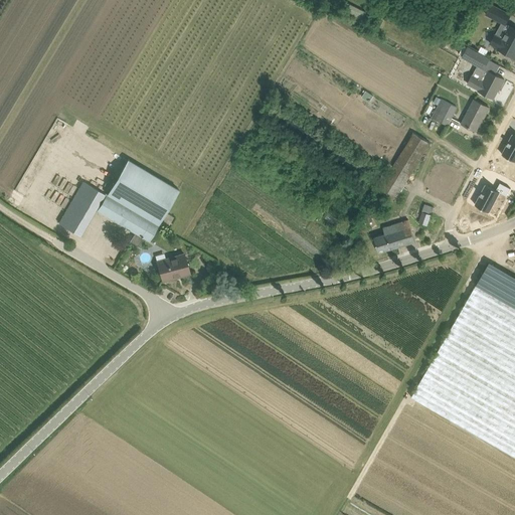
[(354,19),(364,24),(370,13),(342,0),(322,0),(356,17),(354,19)]
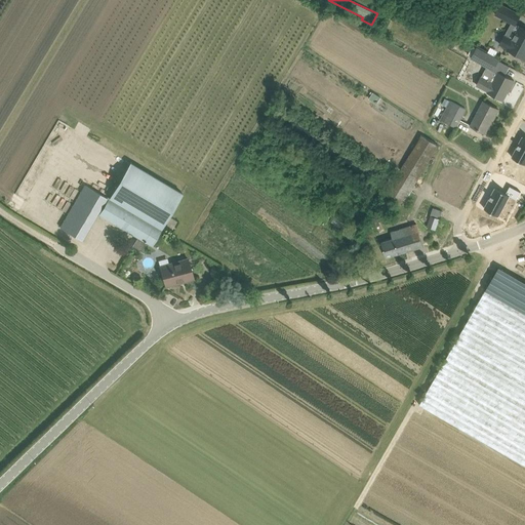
[(521,14),(500,4),(495,14),(516,25),(521,14)]
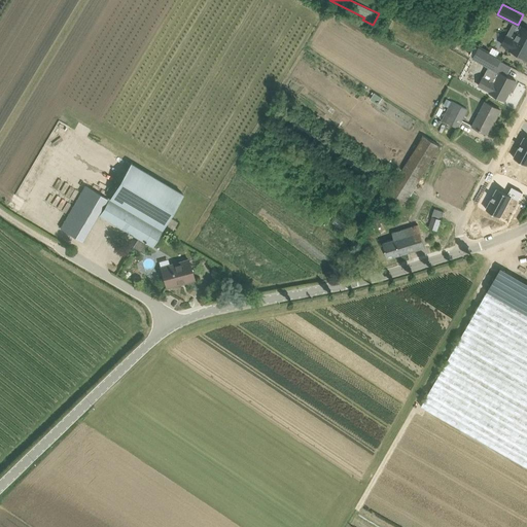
[(526,26),(523,25),(516,38),(507,34),(502,42),(511,47),(526,57),(526,26)]
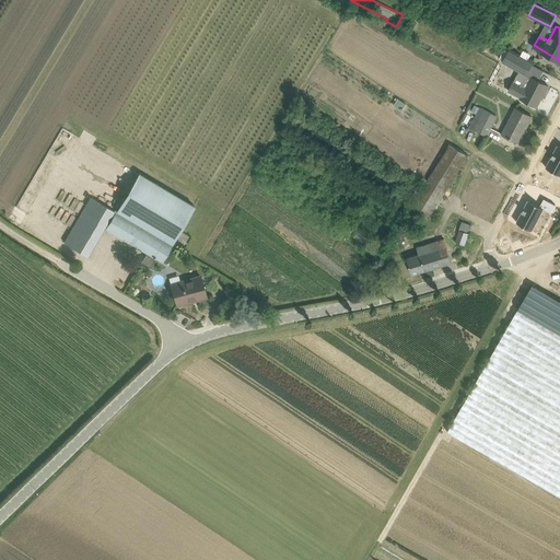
[(509,49),(502,62),(526,76),(533,63),(509,49)]
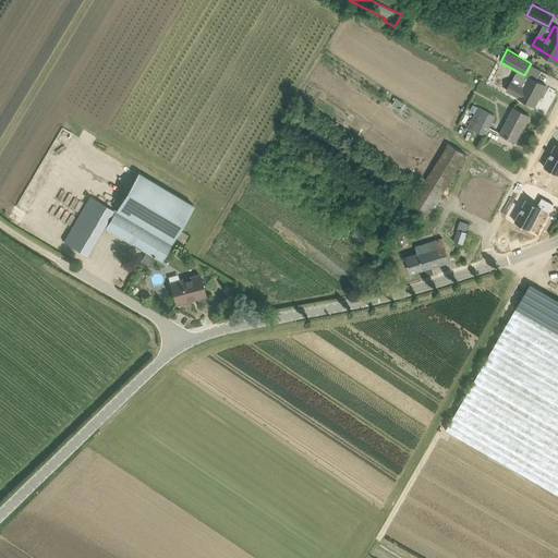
[(511,83),(507,92),(519,98),(519,99),(534,107),(540,96),(538,96),(540,92),(543,93),(546,85),(530,76),(523,89),(511,83)]
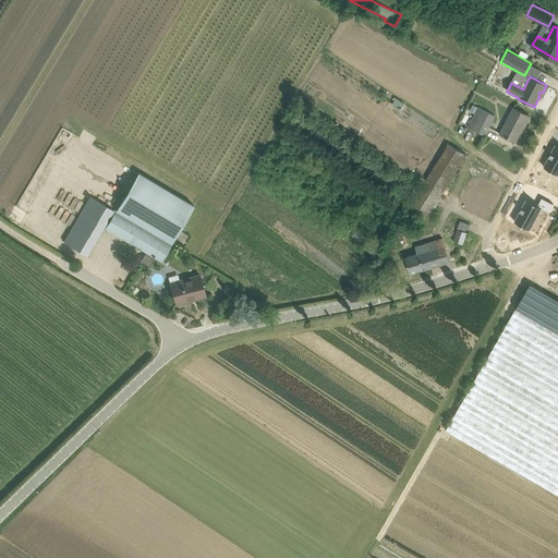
[(405,104),(397,98),(392,105),(400,110),(405,104)]
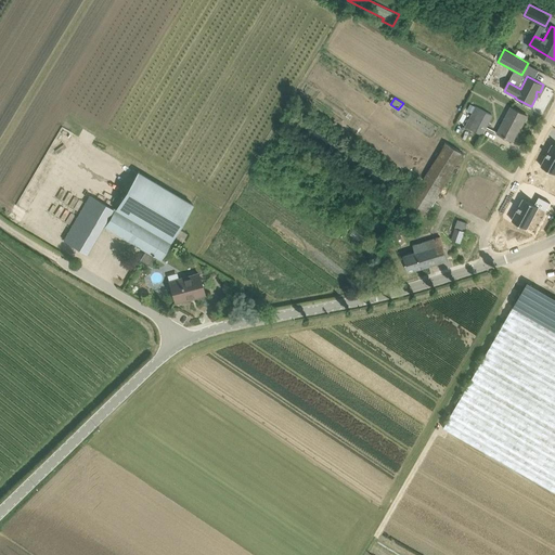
[(482,136),(492,115),(475,106),(473,113),(465,126),(482,136)]
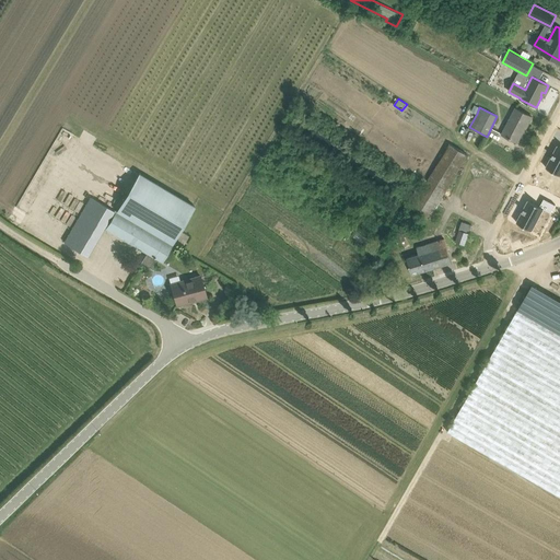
[(501,133),(517,142),(525,127),(526,124),(528,125),(533,117),(515,107),(501,133)]
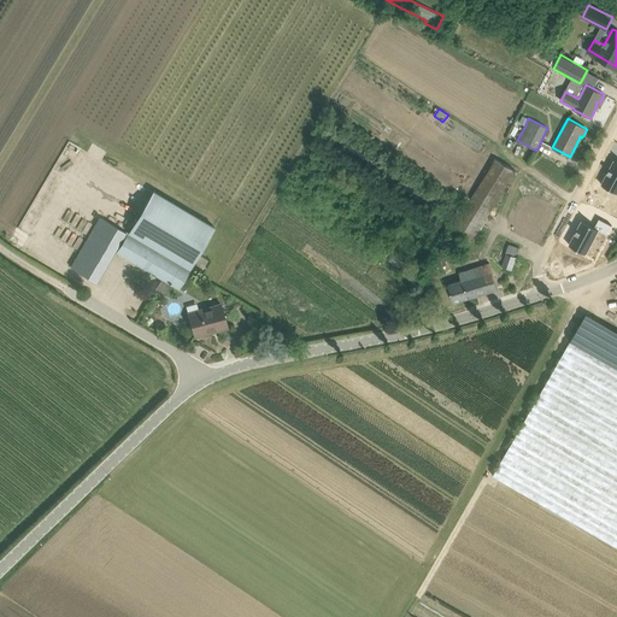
[(515,170),(495,159),(453,228),(474,239),(515,170)]
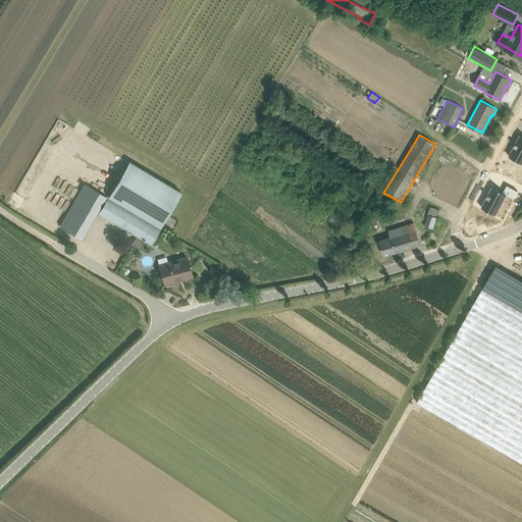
[(521,136),(520,135),(509,156),(521,162),(521,136)]
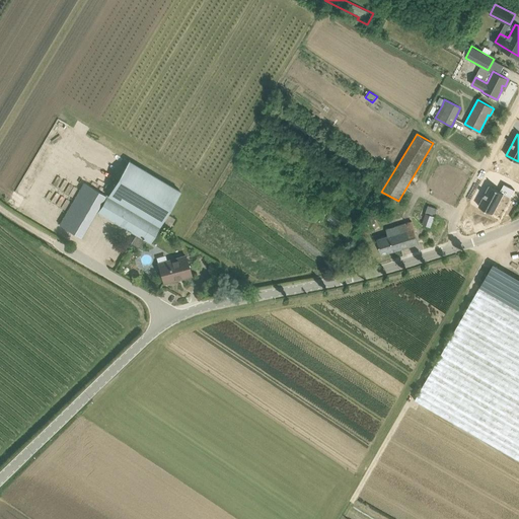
[(107,196),(159,226),(180,190),(129,159),(128,160),(107,196)]
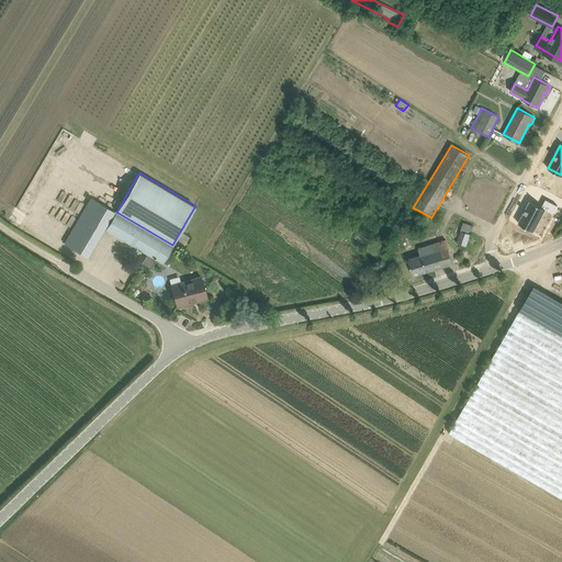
[(530,201),(518,223),(534,231),(546,210),(553,214),(558,205),(546,199),(542,206),(530,201)]
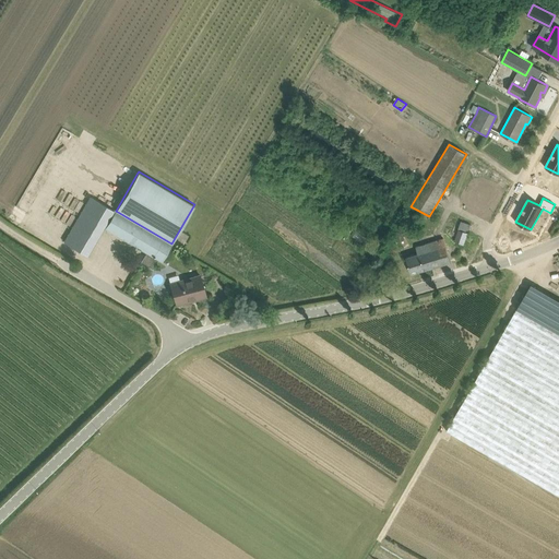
[(171,244),(116,211),(105,227),(162,261),(171,244)]
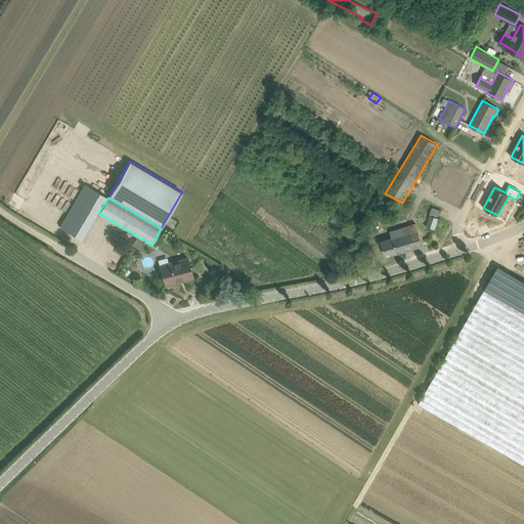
[(439,218),(430,215),(426,226),(435,229),(439,218)]
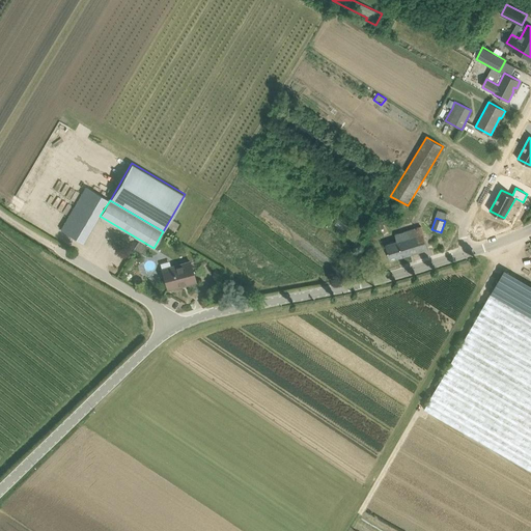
[(380,230),(385,226),(381,219),(374,223),(380,230)]
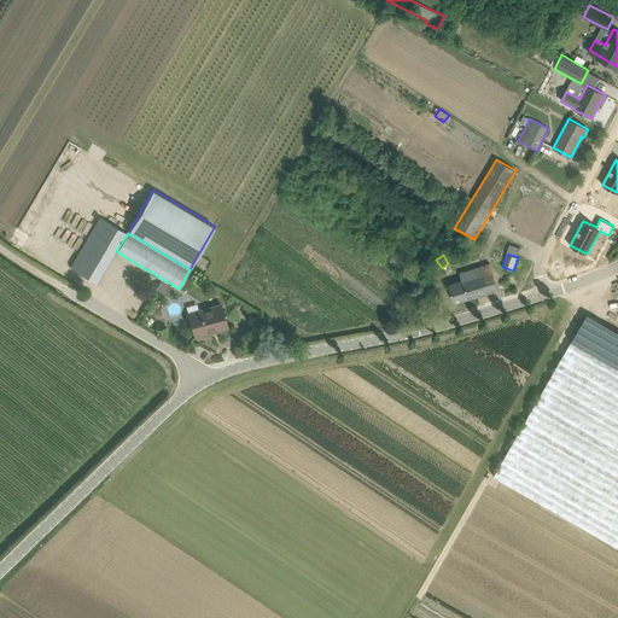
[(499,289),(490,263),(460,273),(462,280),(449,285),(455,303),(499,289)]
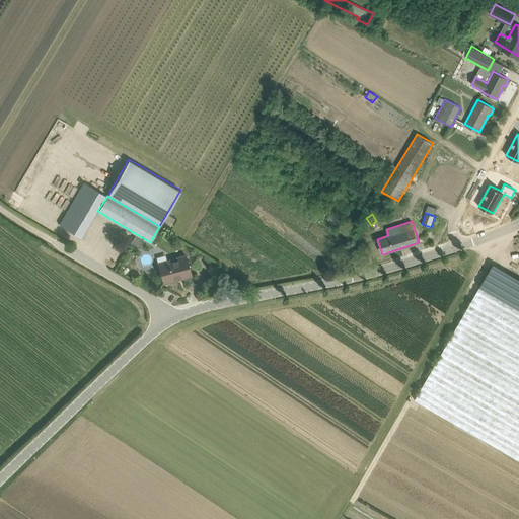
[(187,255),(158,264),(164,284),(192,276),(187,255)]
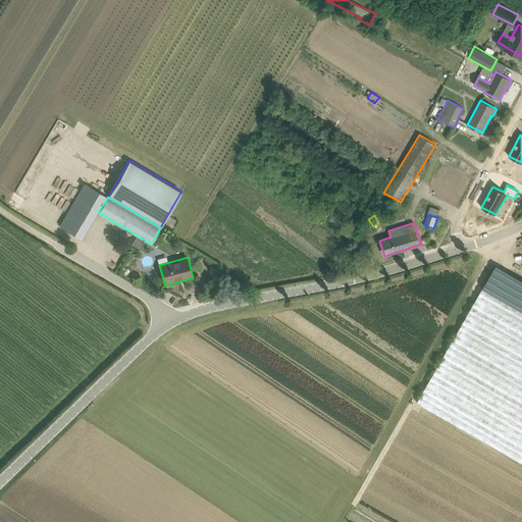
[(482,289),(417,402),(422,405),(426,407),(521,462),(521,311),(516,308),(504,301),(491,294),(483,289),(482,289)]
